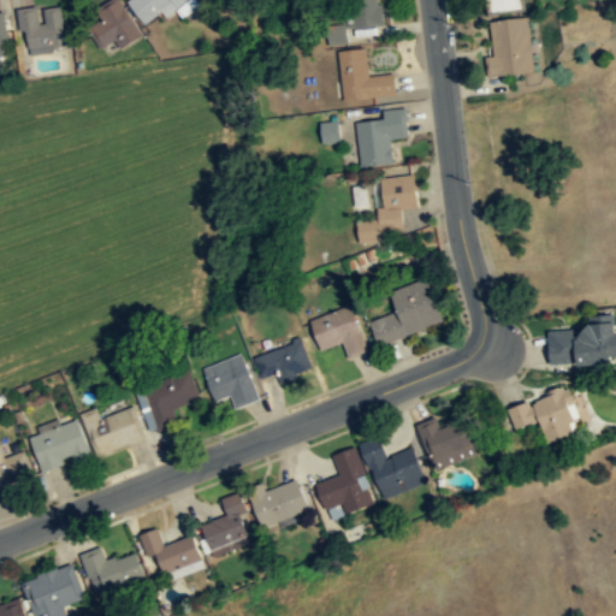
[(120,48),(141,35),(118,0),(112,0),(95,11),(101,21),(87,29),(100,49),(116,40),(120,48)]
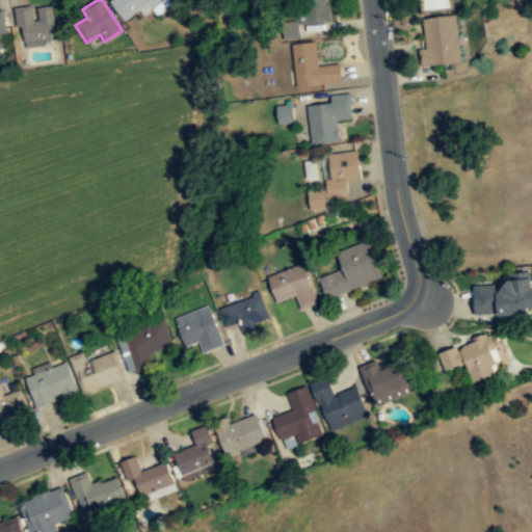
[(166,0),(109,0),(127,26),(166,0)]
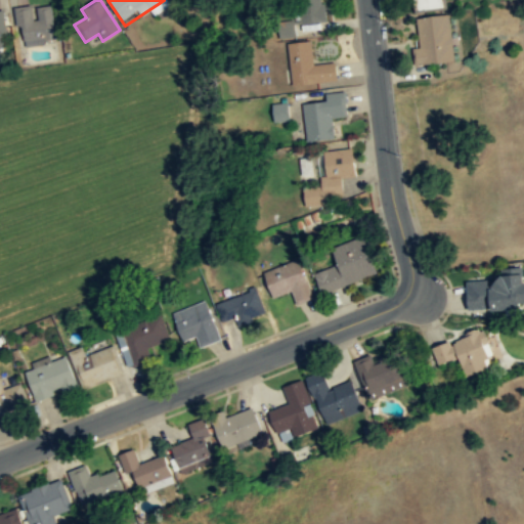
[(323,0),(297,0),(297,23),(324,22),(323,0)]
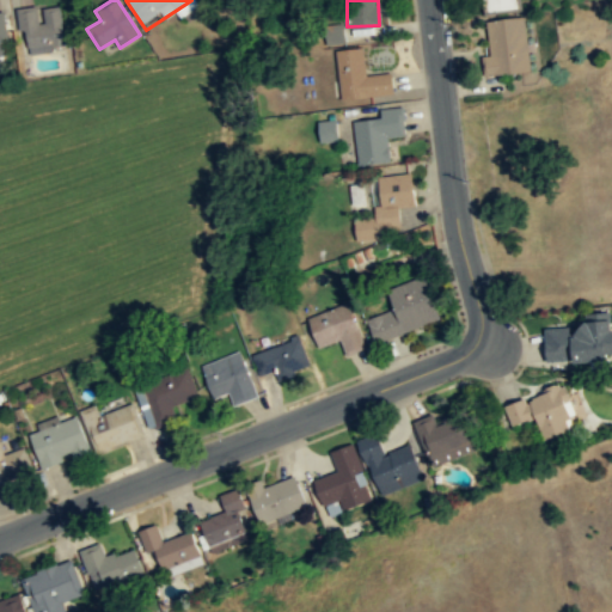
[(483,0),(485,14),(520,11),(519,0),(483,0)]
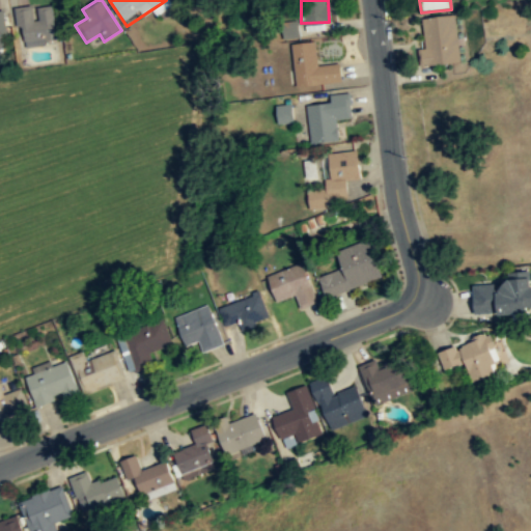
[(16,8),(21,47),(56,43),(52,4),(34,6),(34,5),(16,8)]
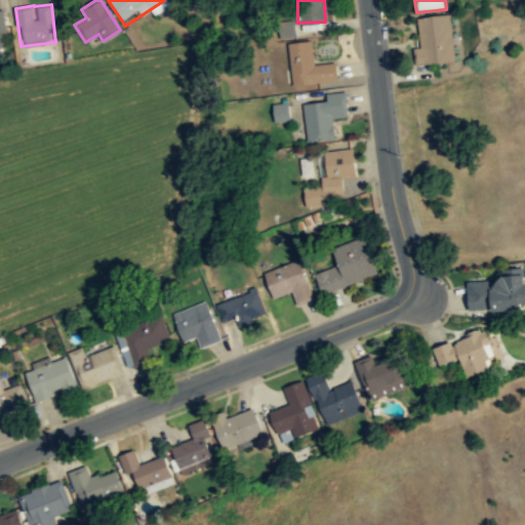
[(414,18),(417,66),(455,63),(451,16),(414,18)]
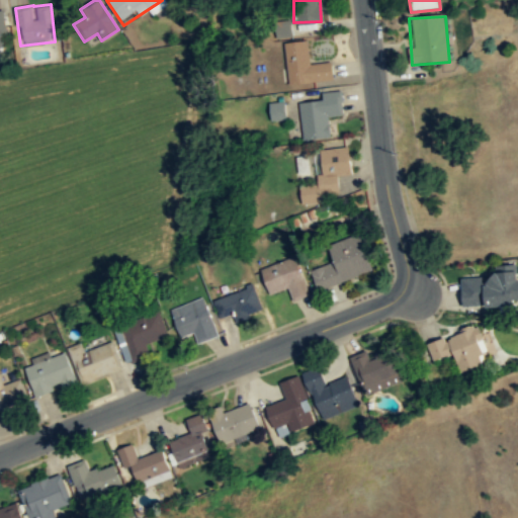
[(289,36),(289,22),(276,22),(276,36),(289,36)]
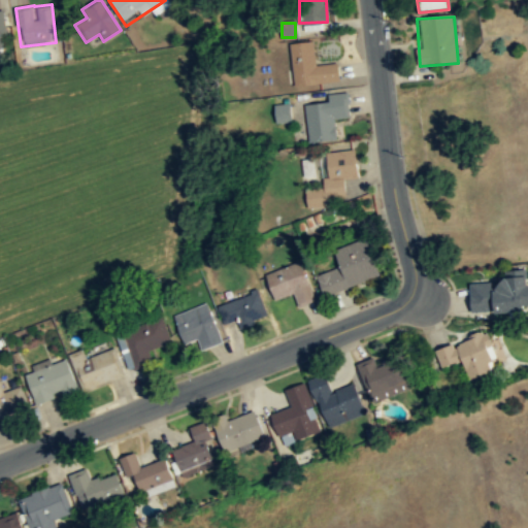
[(339,81),(337,63),(315,65),(312,40),(289,42),(294,87),(339,81)]
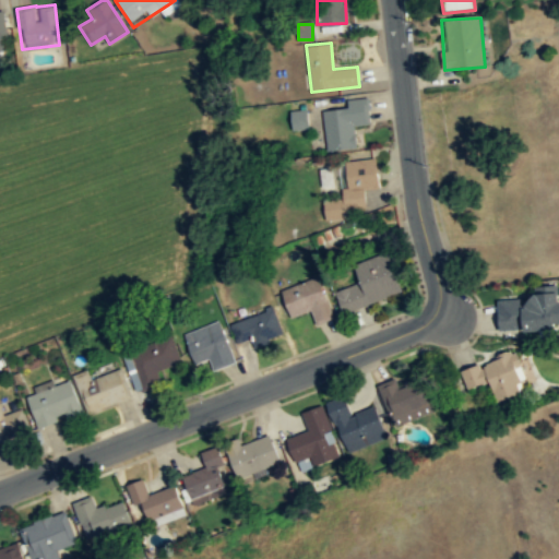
[(370,125),(367,98),(346,100),(347,108),(321,111),(325,153),(356,149),(354,127),(370,125)]
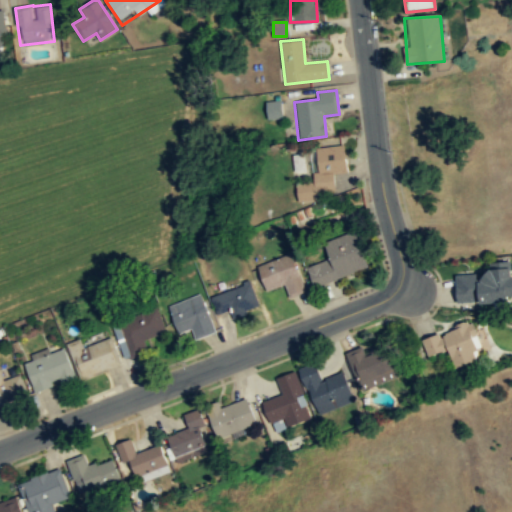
[(267,120),(282,119),(280,101),(265,103),(267,120)]
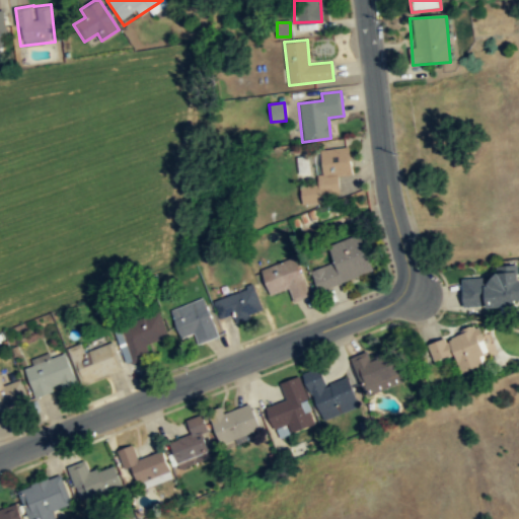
[(301,204),(341,201),(338,175),(351,174),(349,147),(316,150),(319,183),(300,186),(301,204)]
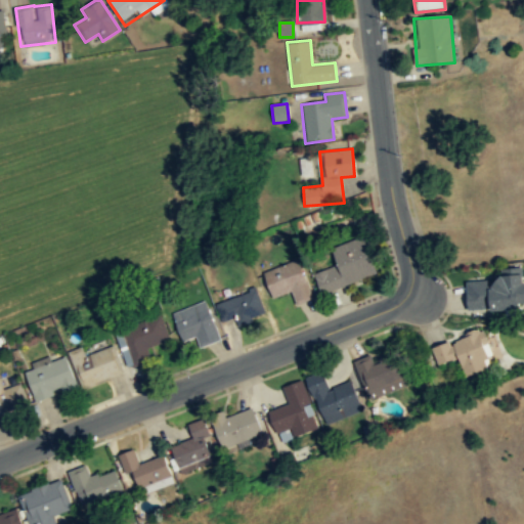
[(321,294),(377,274),(363,236),(331,248),(337,266),(314,273),(321,294)]
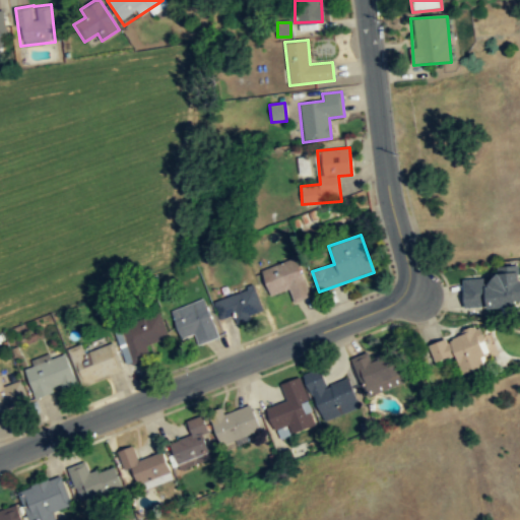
[(261,269),(270,296),(289,289),(294,303),(310,298),(298,258),(261,269)]
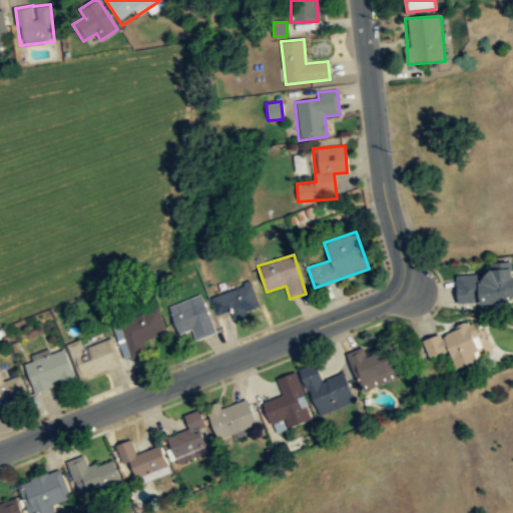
[(512,271),(456,273),(457,304),(512,302),(512,271)]
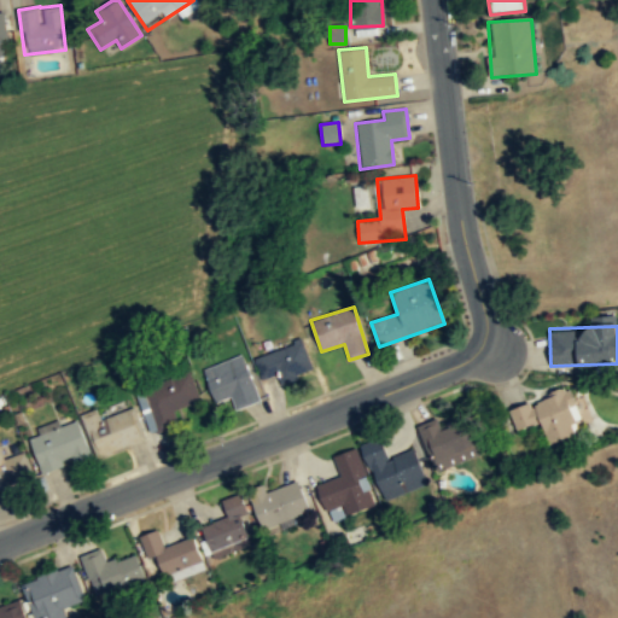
[(275,374),(279,384),(313,372),(302,340),(254,357),(261,379),(275,374)]
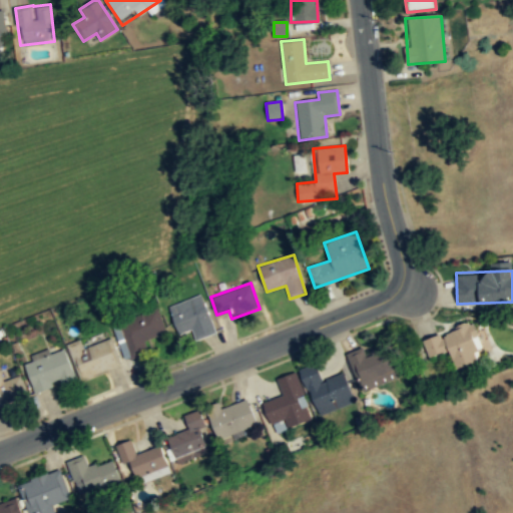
[(215,332),(201,294),(167,306),(177,334),(191,330),(194,340),(215,332)]
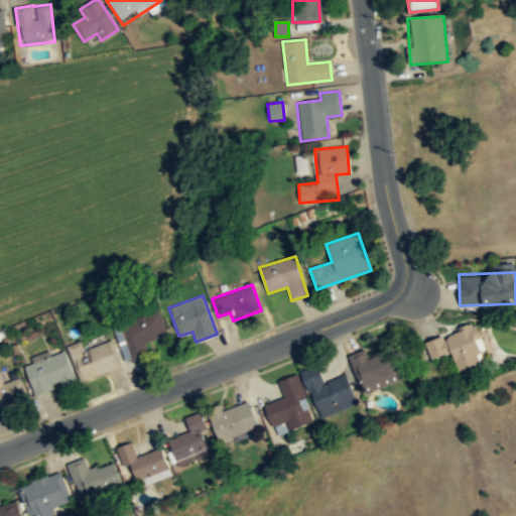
[(147,355),(143,341),(166,334),(160,316),(115,331),(125,362),(147,355)]
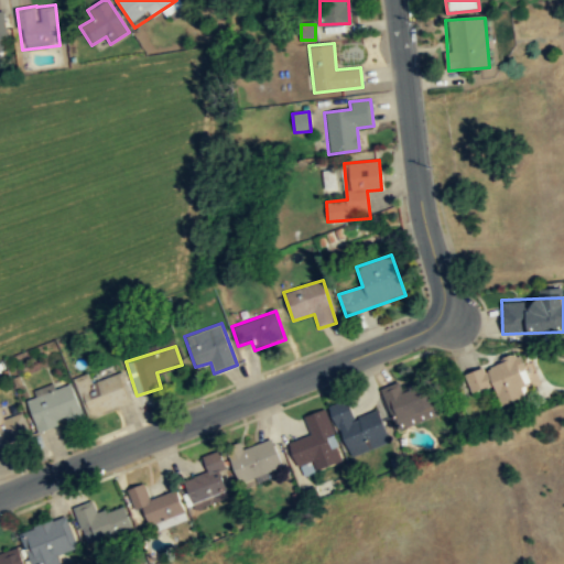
[(518,355),(464,375),(472,393),(494,386),(501,405),(532,394),(518,355)]
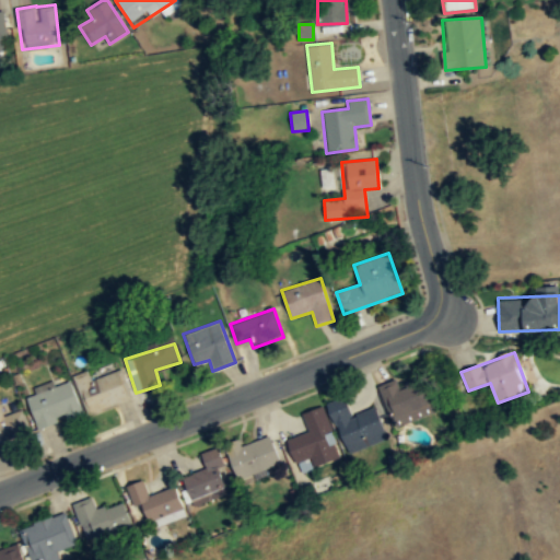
[(86,371),(73,376),(88,413),(130,398),(119,369),(90,380),(86,371)]
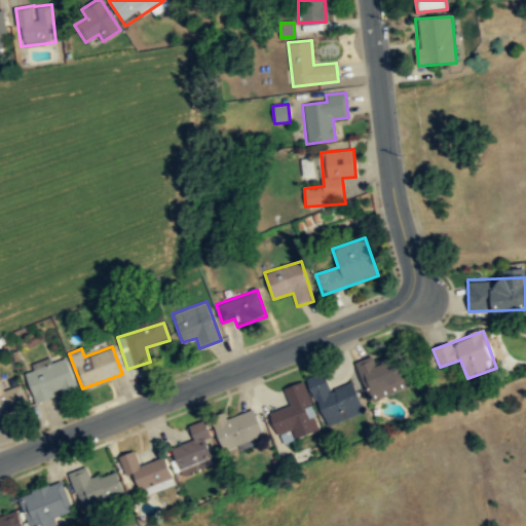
[(25,372),(36,404),(77,389),(65,354),(33,367),(34,369),(25,372)]
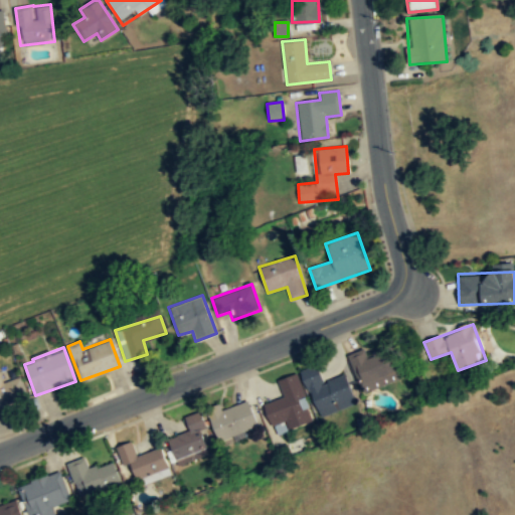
[(364,349),(348,356),(363,392),(400,377),(388,347),(367,356),(364,349)]
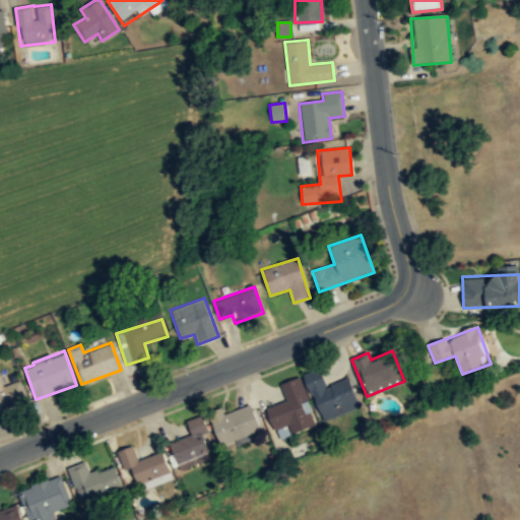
[(360,407),(349,378),(326,386),(320,369),(305,375),(320,420),(360,407)]
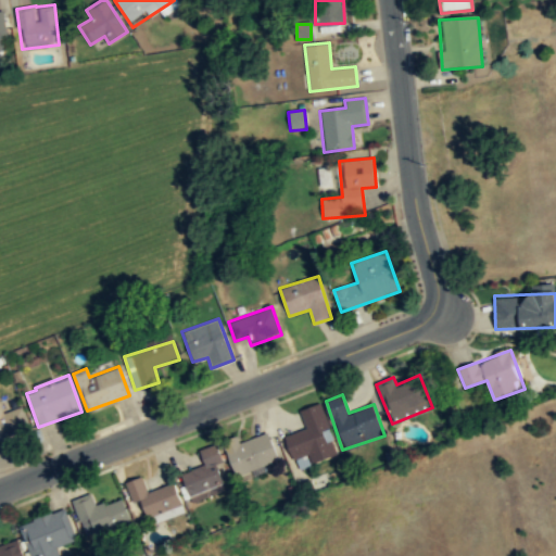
[(0,438),(29,428),(22,405),(3,412),(0,403),(0,438)]
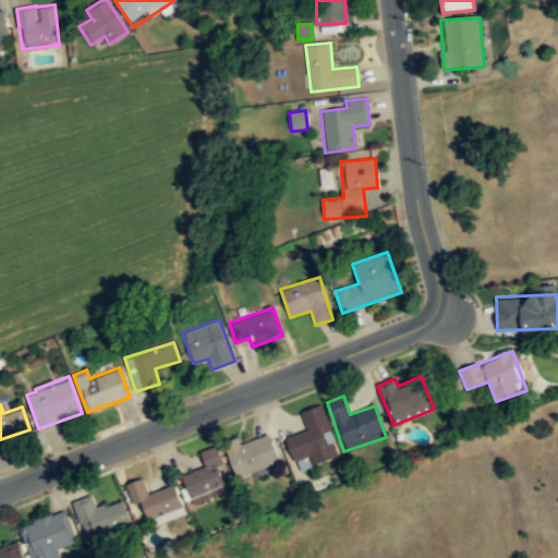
[(296,470),(338,457),(323,404),(301,411),(306,431),(287,437),(296,470)]
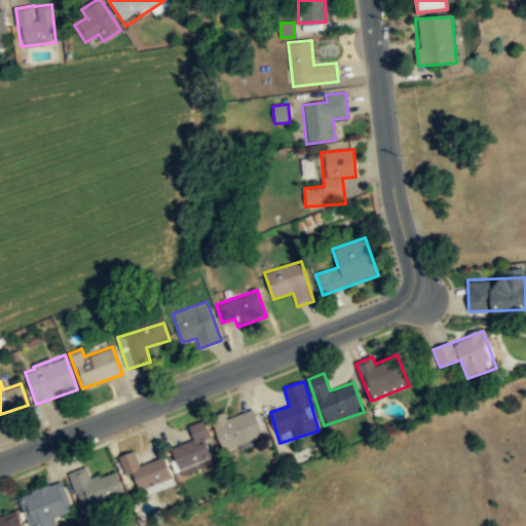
[(254,408),(213,421),(222,449),(263,436),(254,408)]
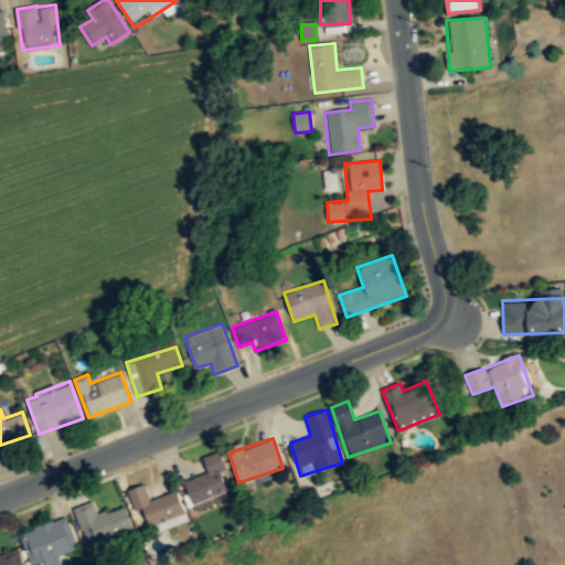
[(191,504),(230,494),(219,452),(203,456),(208,473),(184,480),(191,504)]
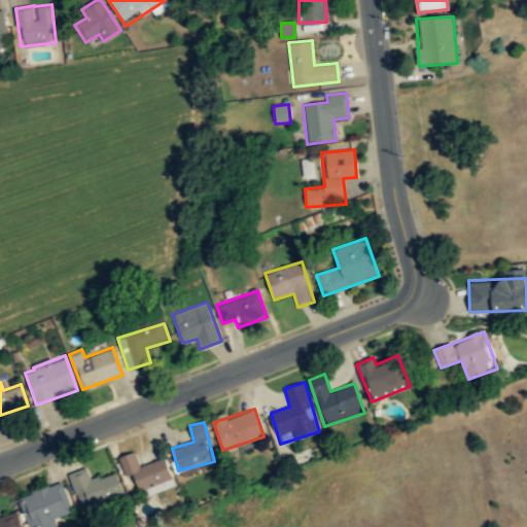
[(164,458),(139,466),(135,452),(118,457),(125,477),(132,475),(137,491),(171,481),(164,458)]
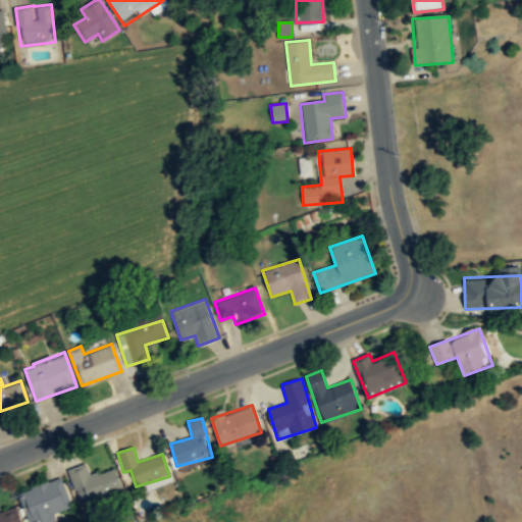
[(122,491),(116,469),(89,476),(86,464),(68,469),(79,504),(122,491)]
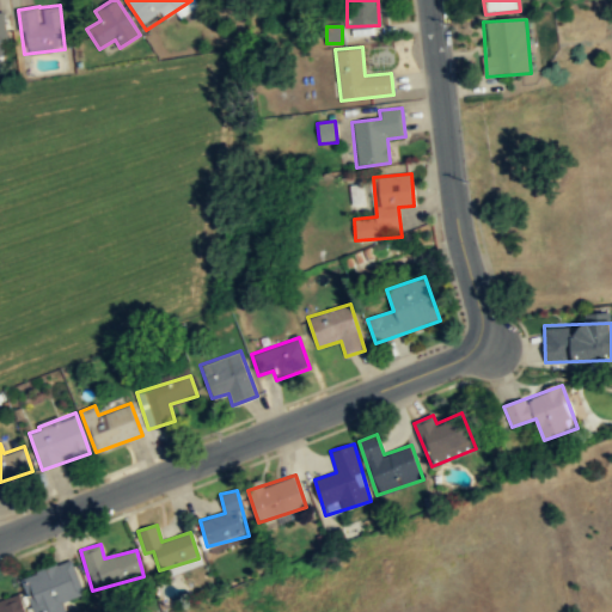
[(32,611),(65,611),(62,601),(83,595),(72,561),(22,576),(32,611)]
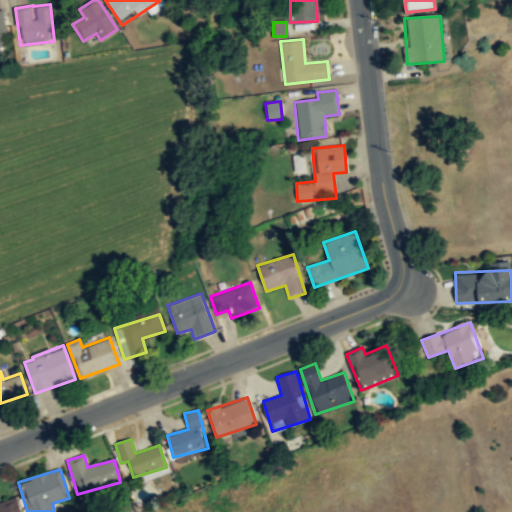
[(0,511),(21,511),(17,497),(0,502),(0,511)]
